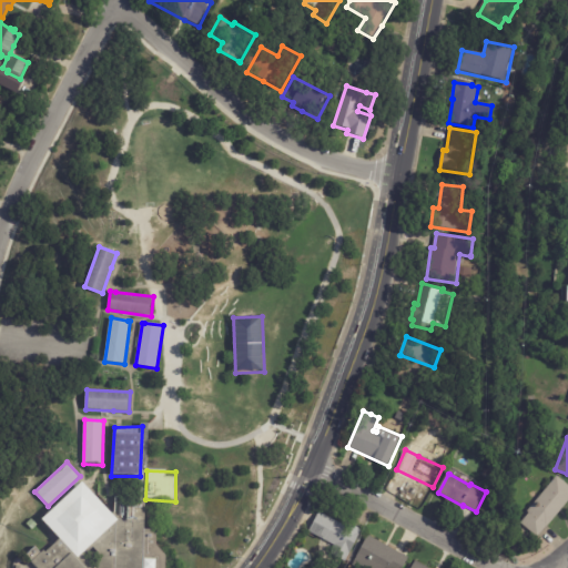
[(567,501),(561,510),(538,537),(521,524),(530,514),(528,511),(557,476),(567,485),(567,501)]
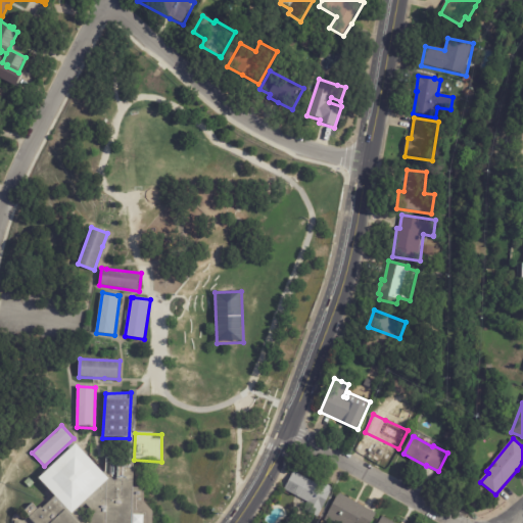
[(76,445),(114,481),(117,464),(133,464),(133,486),(145,487),(144,502),(153,512),(153,522),(34,522),(30,518),(54,495),(39,481),(76,445)]
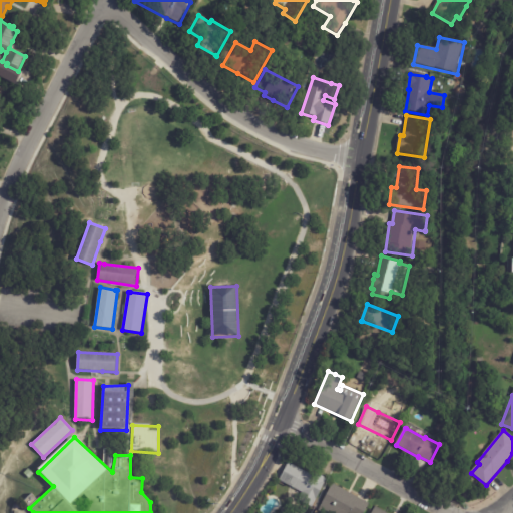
[(314,473),(327,480),(313,508),(299,501),(303,493),(279,481),(288,463),(312,475),(313,472),(314,473)]
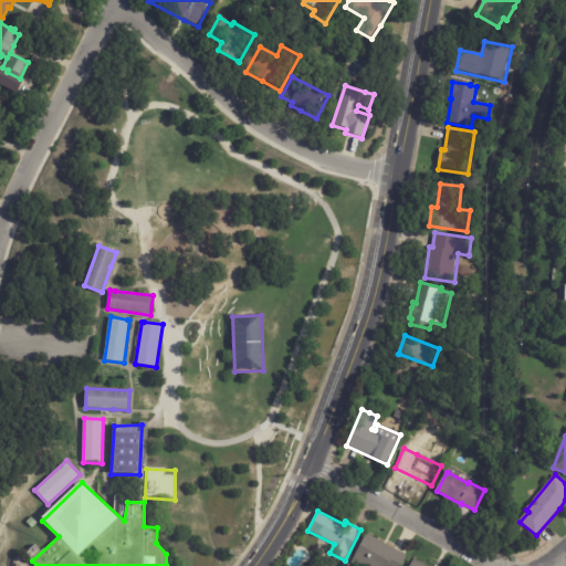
[(31,517),(38,524),(32,528),(27,523),(31,517)]
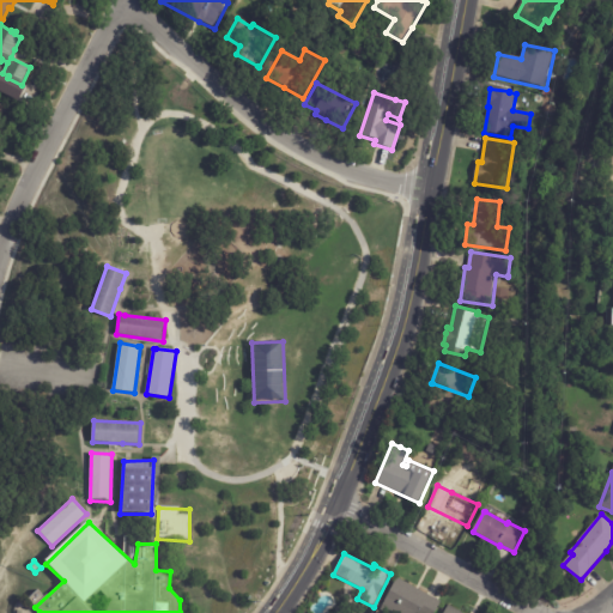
[(417,589),(442,602),(436,612),(398,612),(383,605),(398,578),(417,589)]
